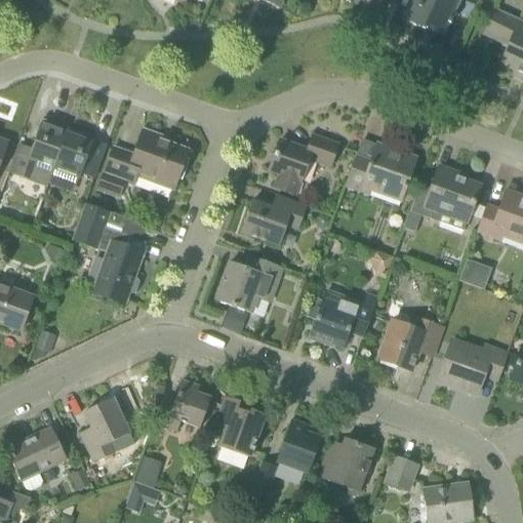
[(437,29),(445,33),(450,23),(452,24),(454,18),(452,18),(460,0),(413,0),(405,18),(426,29),(429,23),(438,27),(437,29)]
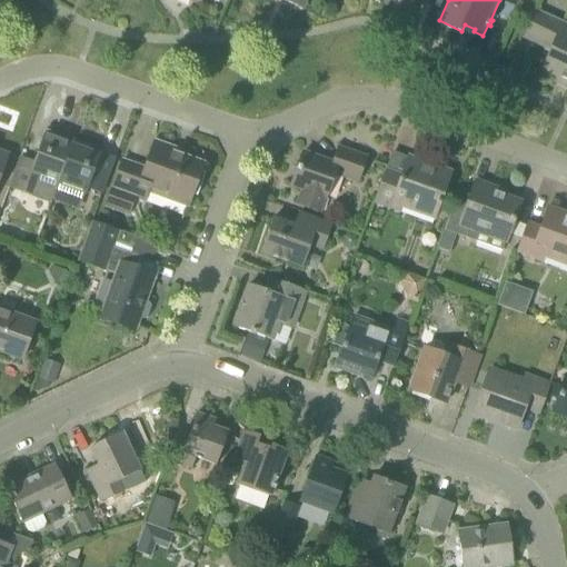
[(553,49),(544,69),(566,79),(566,30),(564,29),(566,23),(538,11),(526,37),(553,49)]
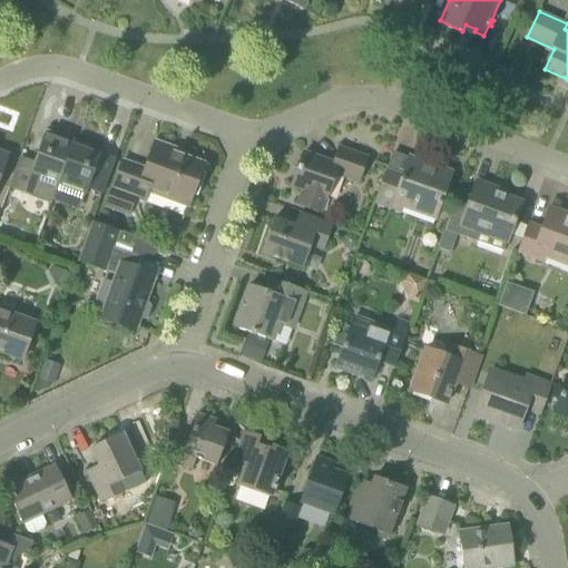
[(59,185),(76,139),(58,133),(56,137),(46,134),(37,162),(22,156),(11,187),(33,195),(39,177),(59,185)]
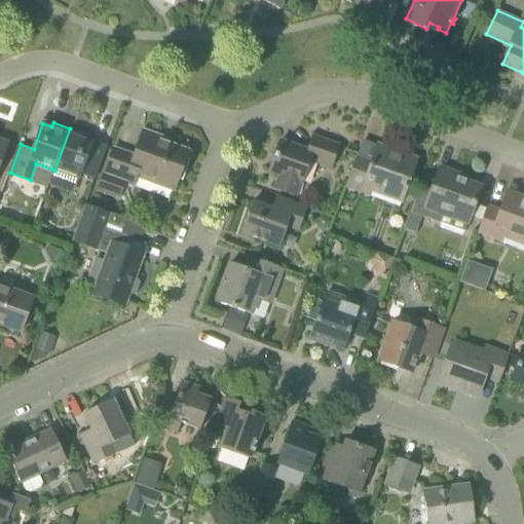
[(86,135),(70,128),(54,171),(81,180),(83,175),(96,179),(108,145),(95,140),(94,142),(85,139),(86,135)]
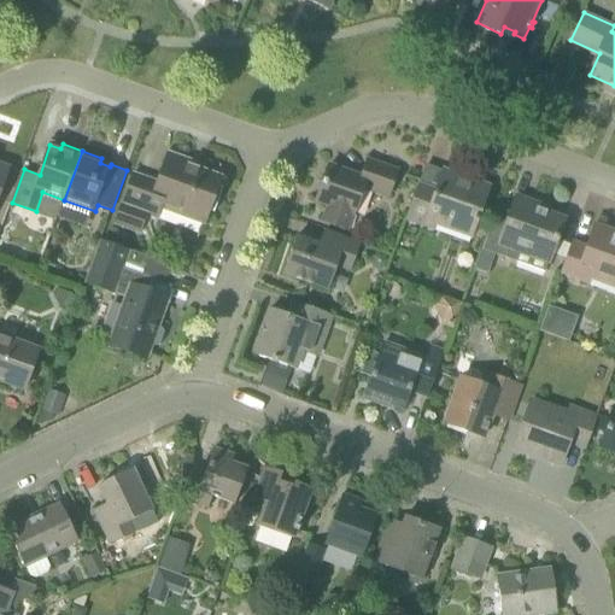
[(135,173),(124,204),(122,204),(115,224),(142,234),(150,214),(158,216),(163,200),(206,215),(204,221),(205,221),(222,176),(199,168),(198,173),(189,169),(191,165),(188,164),(191,160),(170,153),(160,182),(135,173)]
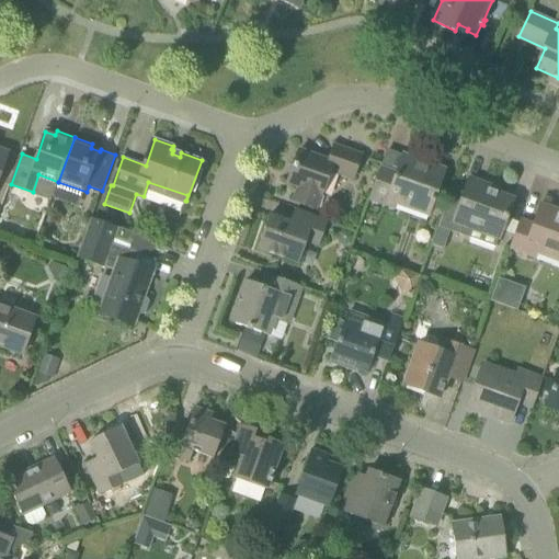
[(317,207),(322,194),(323,194),(332,170),(354,178),(363,155),(335,145),(330,160),(300,149),(289,181),(299,185),(295,200),(317,207)]
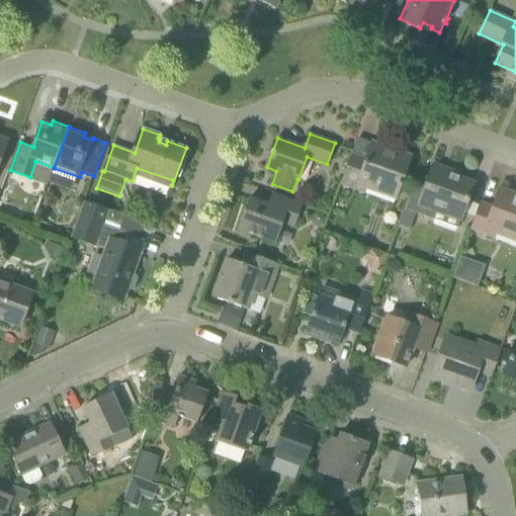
[(0,161),(8,141),(0,137),(0,161)]
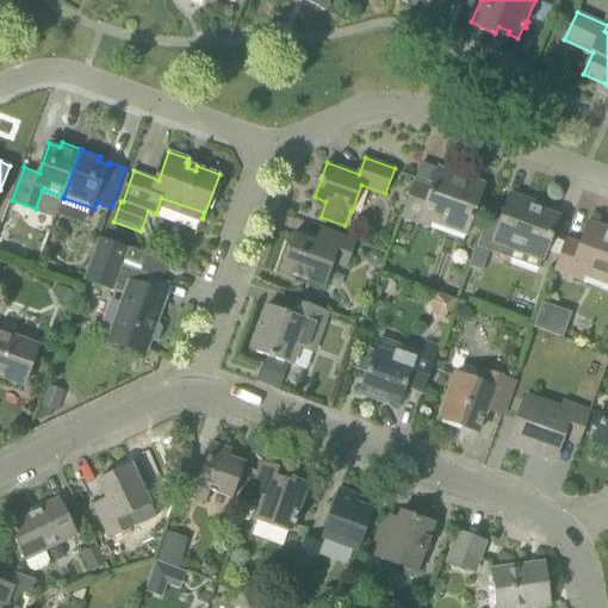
[(416,181),(404,215),(430,224),(435,211),(471,224),(485,184),(469,178),(469,177),(454,172),(453,177),(438,171),(432,187),(416,181)]
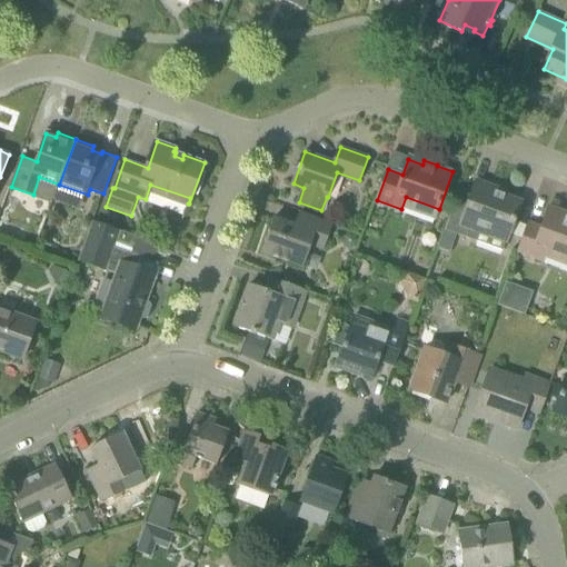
[(457,236),(504,254),(524,204),(507,198),(508,192),(475,181),(471,195),(459,189),(445,232),(457,236)]
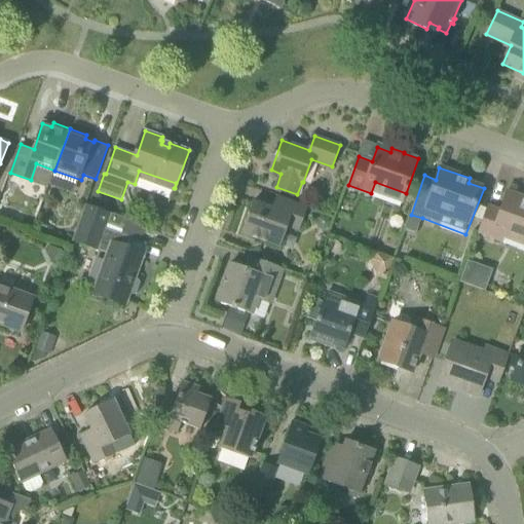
[(523,199),(507,194),(501,209),(488,204),(479,232),(501,240),(508,227),(523,232),(523,199)]
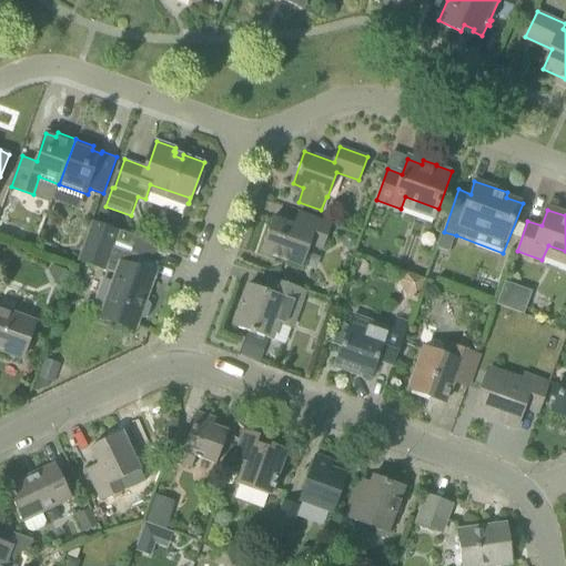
[(333,223),(300,211),(295,224),(274,216),(262,251),(303,265),(311,243),(324,248),(333,223)]
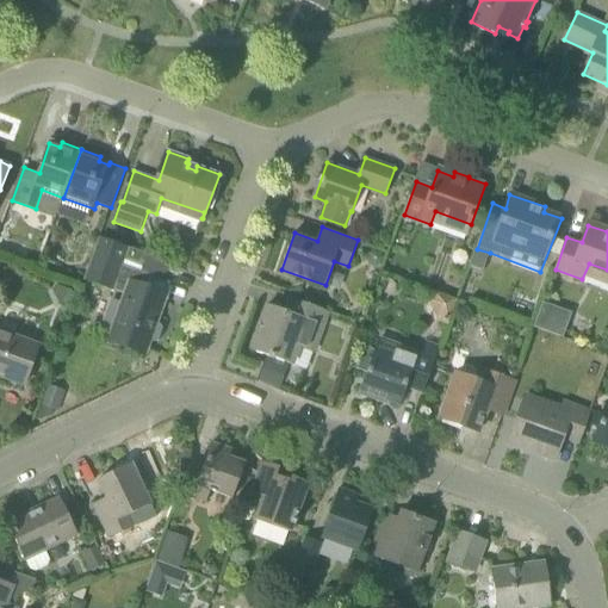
[(163,266),(166,259),(131,247),(131,248),(100,236),(85,279),(123,292),(107,335),(150,351),(152,349),(149,348),(153,340),(156,341),(160,339),(165,327),(162,323),(159,322),(167,298),(169,299),(169,298),(143,289),(149,273),(159,277),(160,275),(167,272),(163,266)]
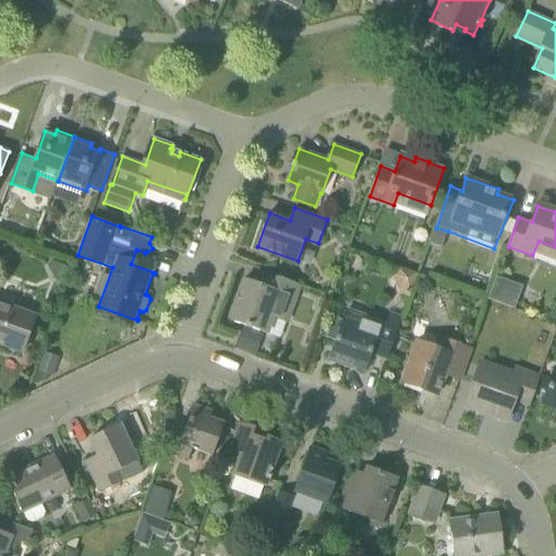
[(443,246),(448,231),(436,228),(431,242),(443,246)]
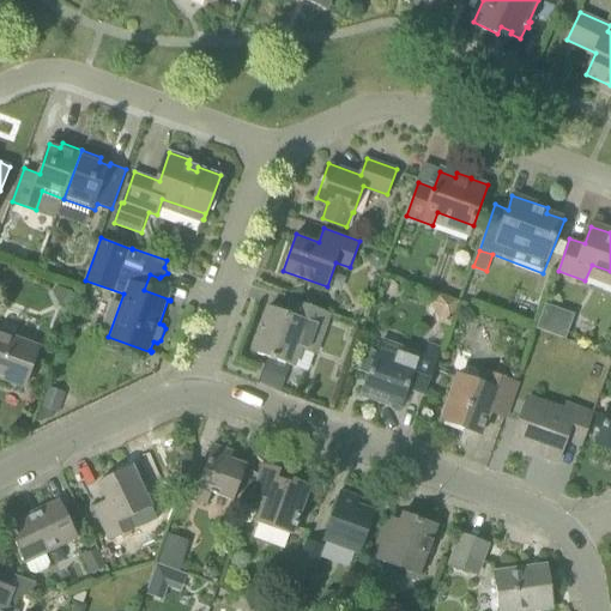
[(452,321),(460,298),(437,290),(429,312),(452,321)]
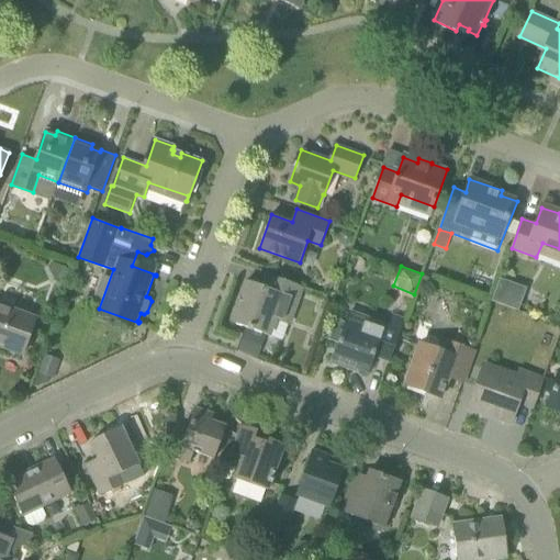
[(303,287),(268,273),(264,286),(248,280),(233,322),(270,335),(276,318),(290,324),(303,287)]
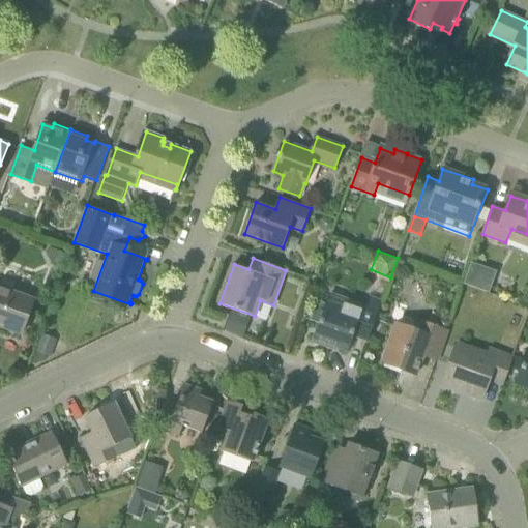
[(497,273),(472,264),(464,286),(490,295),(497,273)]
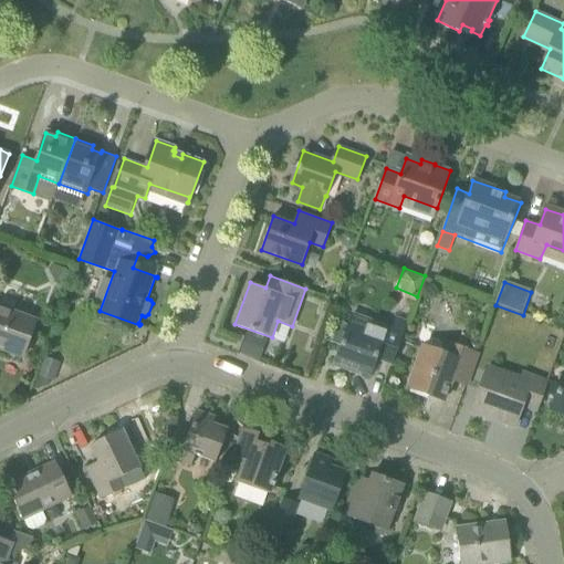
[(37,320),(0,306),(0,346),(24,355),(37,320)]
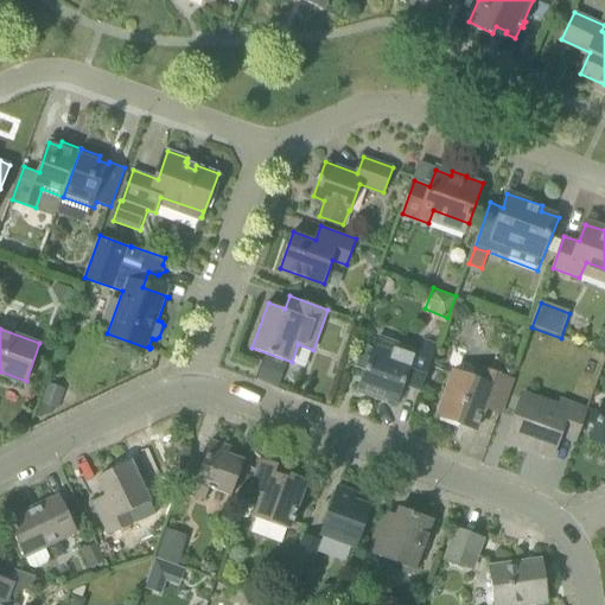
[(407,376),(425,383),(439,345),(425,341),(421,349),(380,335),(360,390),(386,400),(387,396),(399,400),(407,376)]
